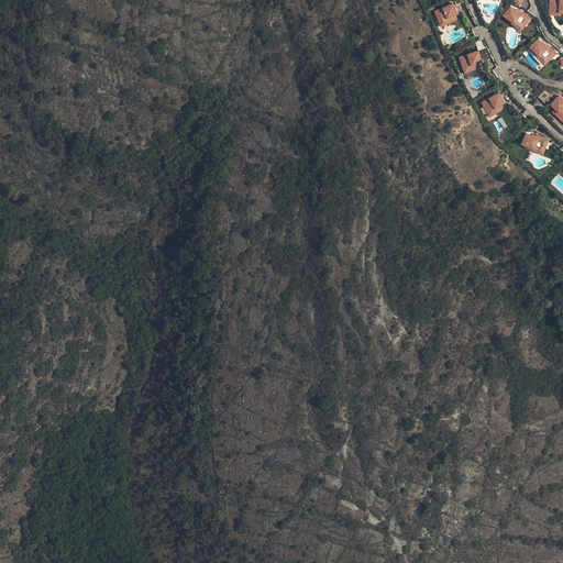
[(526,0),(525,0),(520,6),(527,10),(531,4),(526,0)]
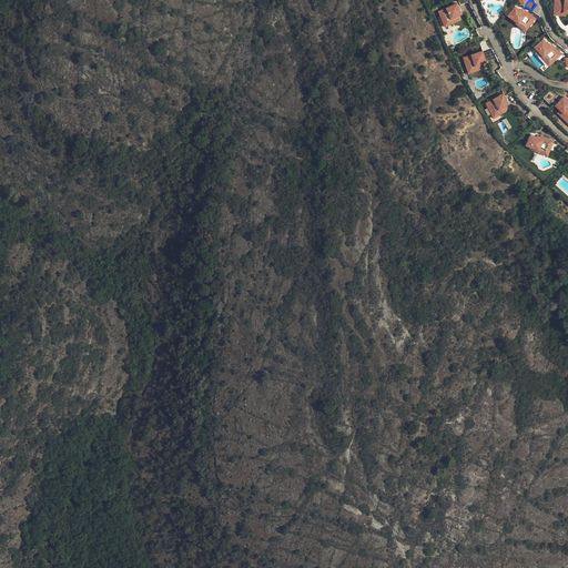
[(560,2),(560,1),(555,0),(554,10),(559,11),(559,12),(567,12),(567,0),(564,1),(564,2),(560,2)]
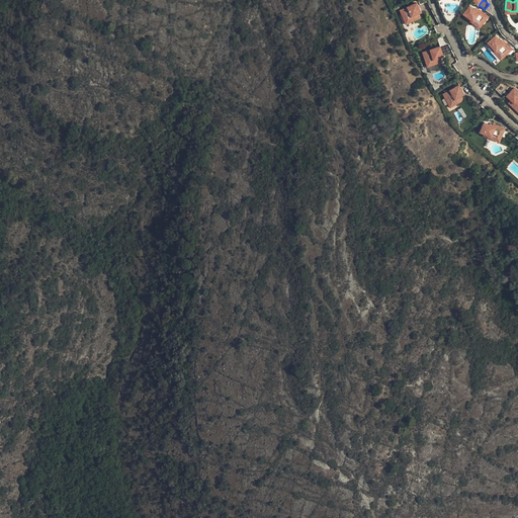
[(417,3),(404,9),(405,13),(404,14),(408,22),(413,20),(412,18),(419,14),(421,13),(420,9),(417,10),(416,8),(419,7),(418,6),(417,3)]
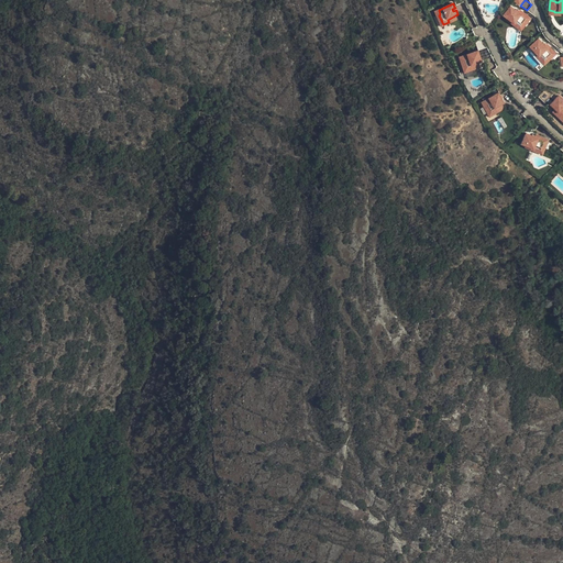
[(515,10),(510,7),(506,13),(509,15),(507,18),(515,24),(517,21),(521,24),(525,21),(527,23),(530,19),(522,12),(520,14),(517,12),(518,11),(516,9),(515,10)]
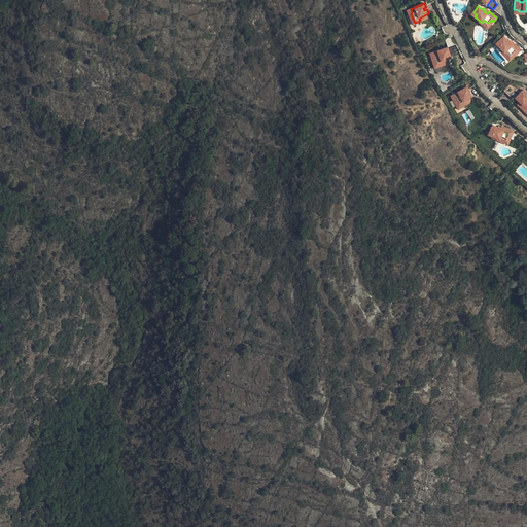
[(413,26),(428,19),(426,14),(419,19),(420,21),(415,23),(411,14),(412,13),(411,9),(407,11),(413,26)]
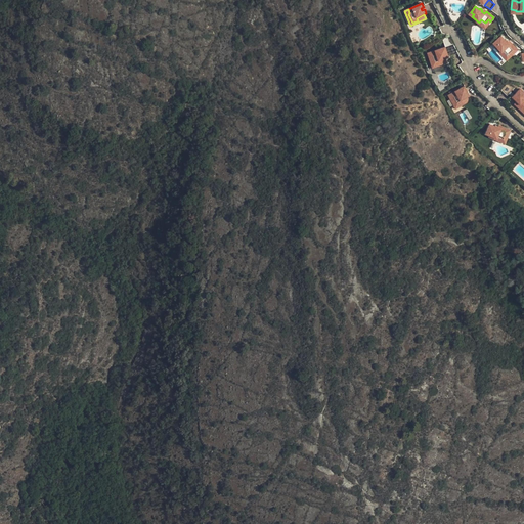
[(479,23),(472,16),(471,18),(485,30),(486,28),(488,25),(490,22),(488,19),(485,23),(481,19),(479,23)]
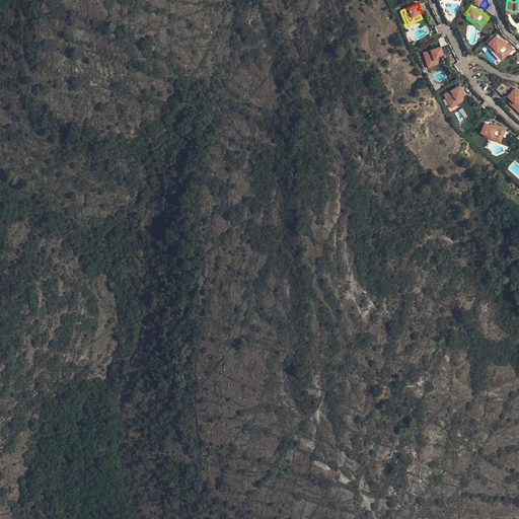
[(449,44),(446,35),(438,39),(441,47),(449,44)]
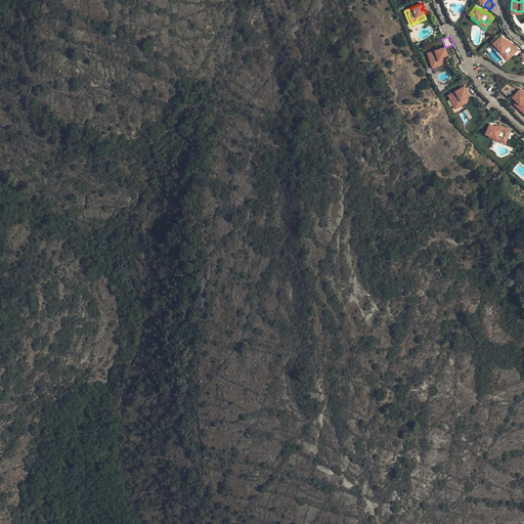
[(518,50),(512,43),(511,44),(511,45),(508,42),(509,41),(507,39),(506,40),(501,36),(495,41),(498,44),(496,46),(503,52),(507,49),(511,53),(513,51),(515,53),(518,50)]
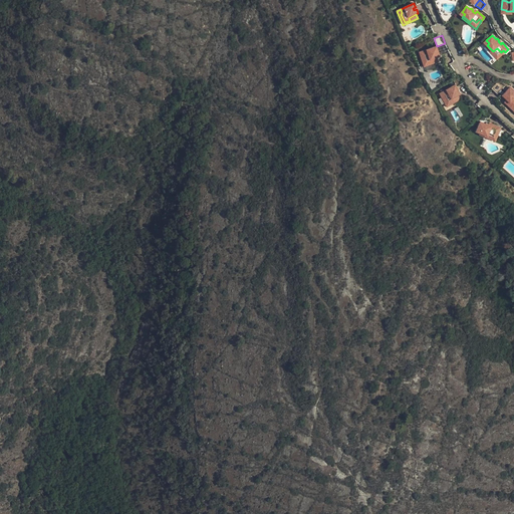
[(493,51),(487,45),(486,46),(498,59),(505,52),(503,50),(501,52),(497,48),(493,51)]
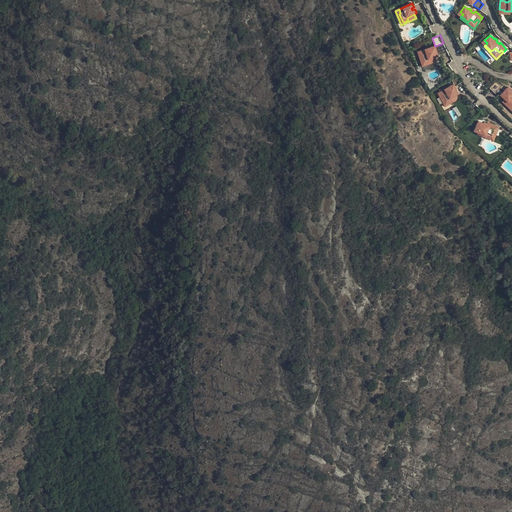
[(436,49),(435,46),(422,51),(423,55),(421,55),(424,64),(430,62),(429,60),(436,57),(439,56),(437,52),(435,53),(434,50),(436,49)]
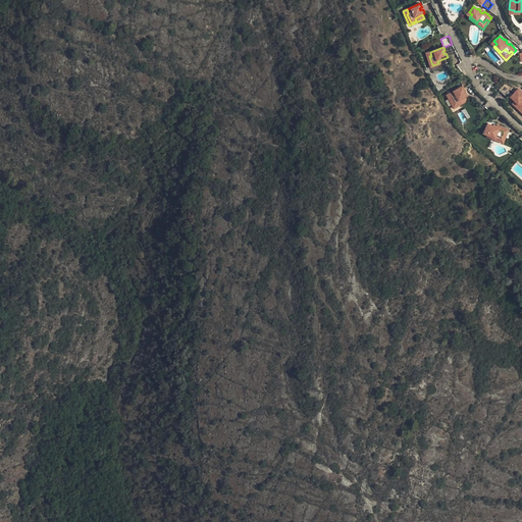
[(431,56),(430,52),(426,53),(431,68),(447,62),(445,58),(437,61),(438,63),(432,65),(429,56),(431,56)]
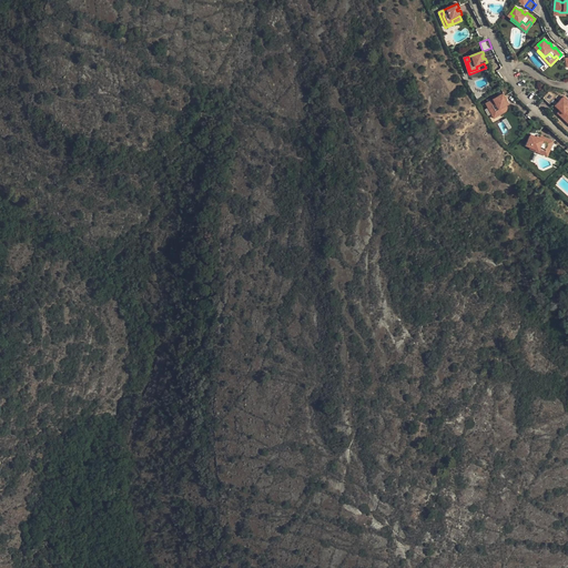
[(556,98),(549,92),(543,98),(549,104),(556,98)]
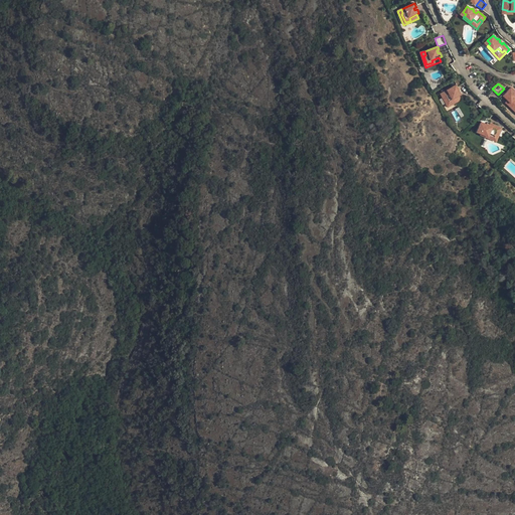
[(457,84),(444,92),(446,96),(445,97),(449,105),(455,102),(453,99),(460,96),(462,94),(460,90),(458,92),(456,89),(459,88),(457,84)]
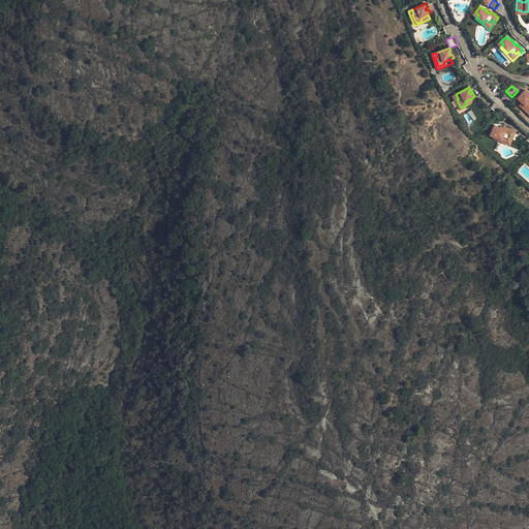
[(521,95),(519,97),(523,101),(522,102),(525,106),(528,111),(528,92),(526,89),(521,95)]
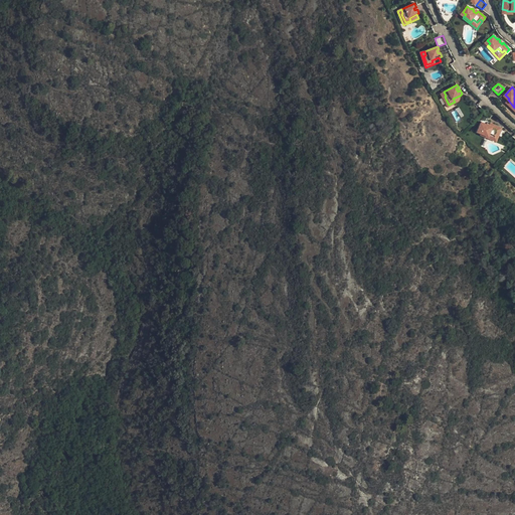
[(446,96),(444,92),(441,94),(448,107),(462,99),(460,96),(453,99),(455,102),(449,105),(445,97),(446,96)]
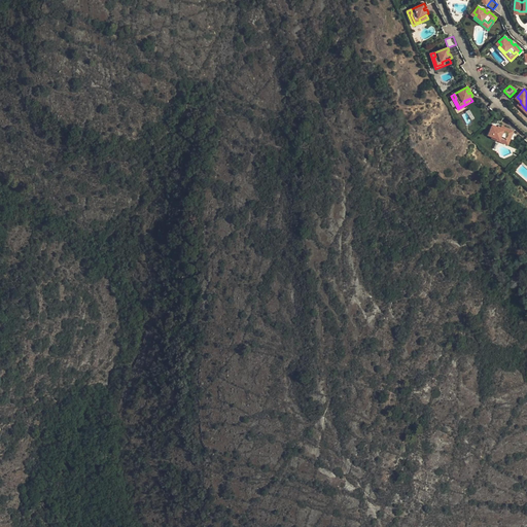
[(523,106),(520,102),(517,105),(526,113),(526,110),(523,106)]
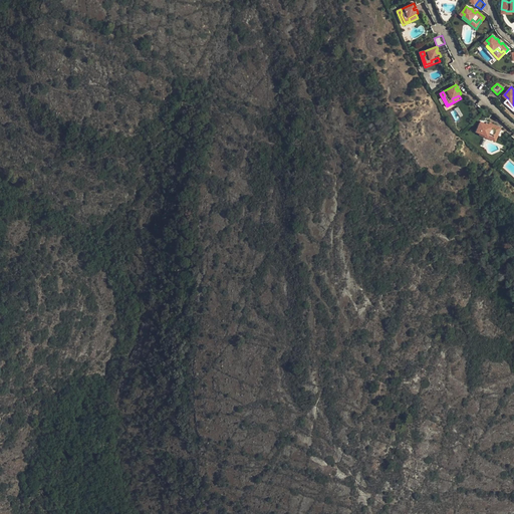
[(488,107),(483,113),(489,118),(494,112),(489,107),(488,107)]
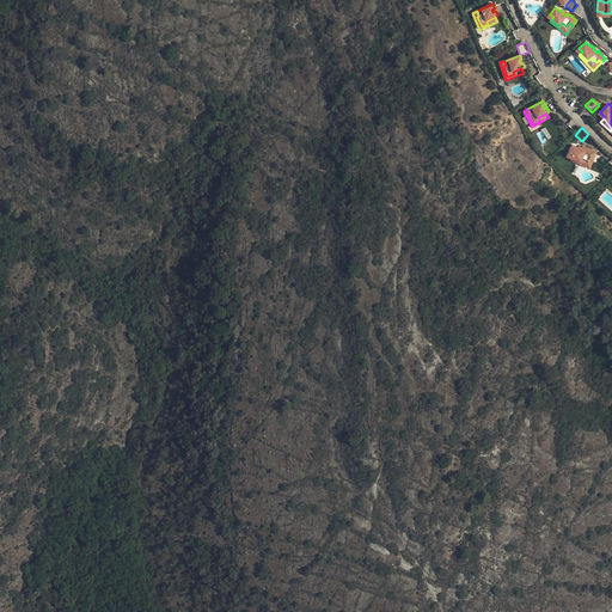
[(591,155),(594,157),(597,152),(587,147),(586,150),(582,148),(582,147),(579,146),(571,144),(567,155),(571,158),(581,161),(582,158),(588,160),(591,155)]
